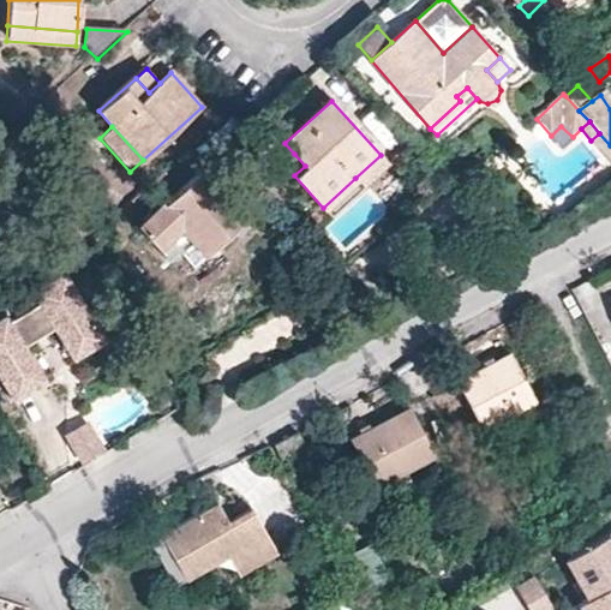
[(305,166),(294,154),(283,163),(294,175),(305,166)]
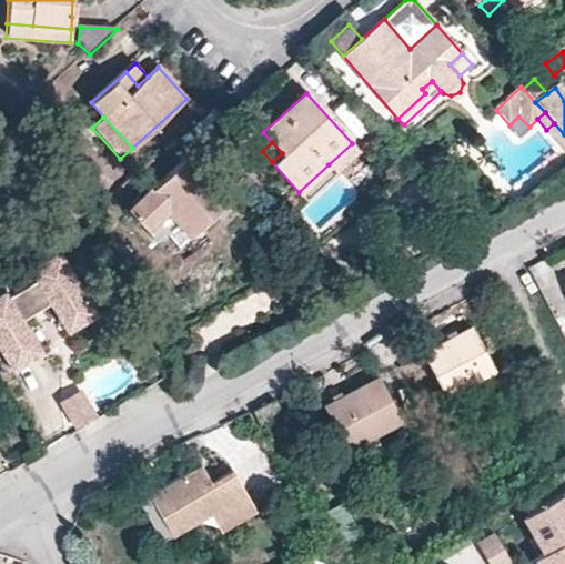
[(336,173),(360,152),(352,143),(329,164),(336,173)]
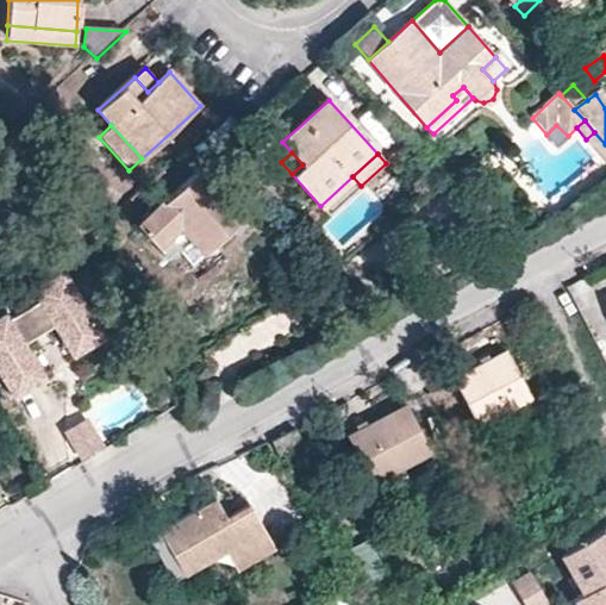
[(191,264),(245,217),(202,169),(138,226),(168,260),(179,250),(191,264)]
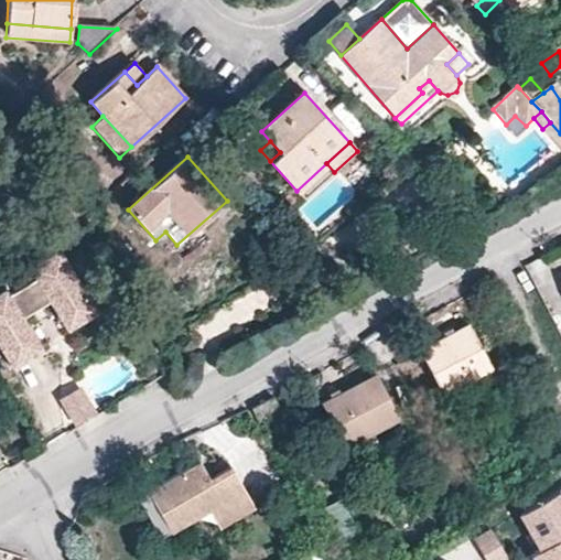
[(303,198),(334,172),(326,163),(297,191),(303,198)]
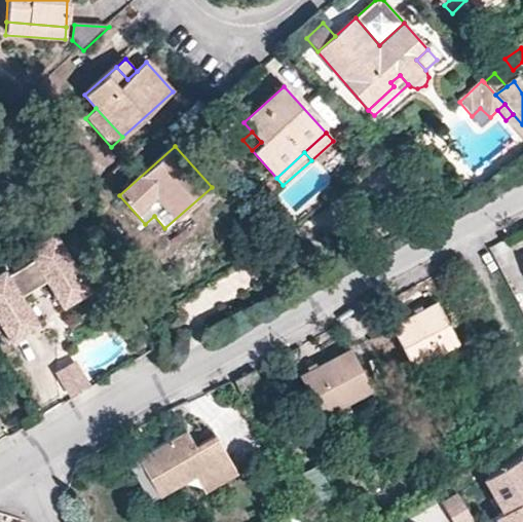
[(90,291),(57,235),(30,252),(34,260),(8,275),(6,270),(0,273),(0,322),(13,343),(40,327),(21,294),(45,278),(64,307),(90,291)]
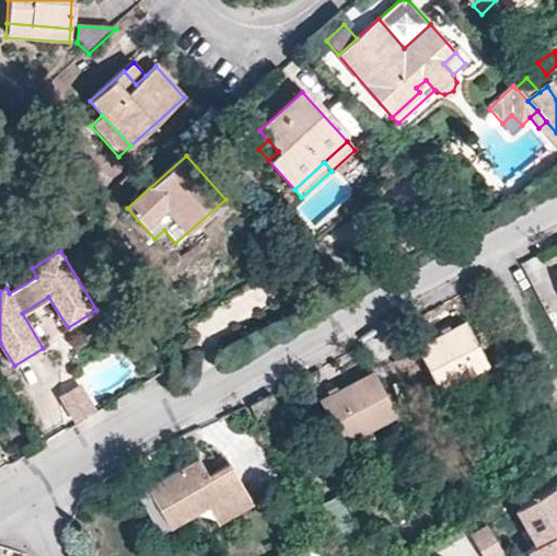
[(420,351),(442,389),(492,363),(473,324),(420,351)]
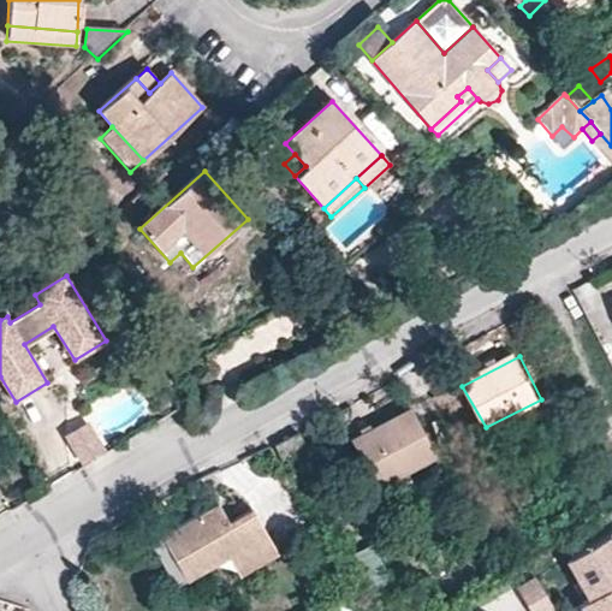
[(541,399),(486,427),(493,442),(547,411),(541,399)]
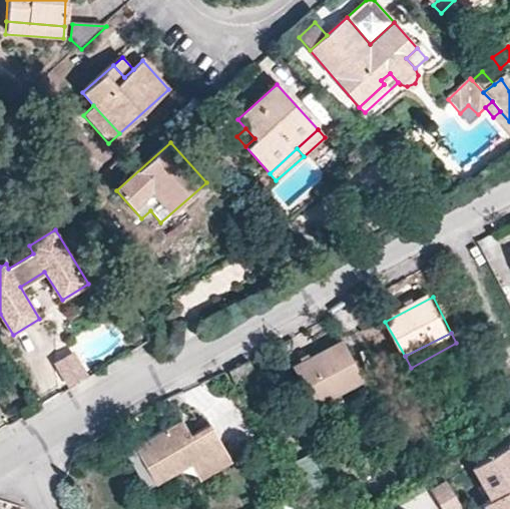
[(320,408),(346,393),(369,381),(349,343),(297,370),(317,409),(320,408)]
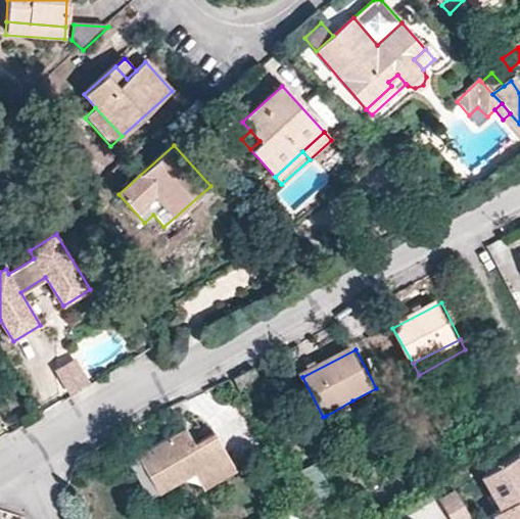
[(93,386),(79,362),(57,374),(73,398),(93,386)]
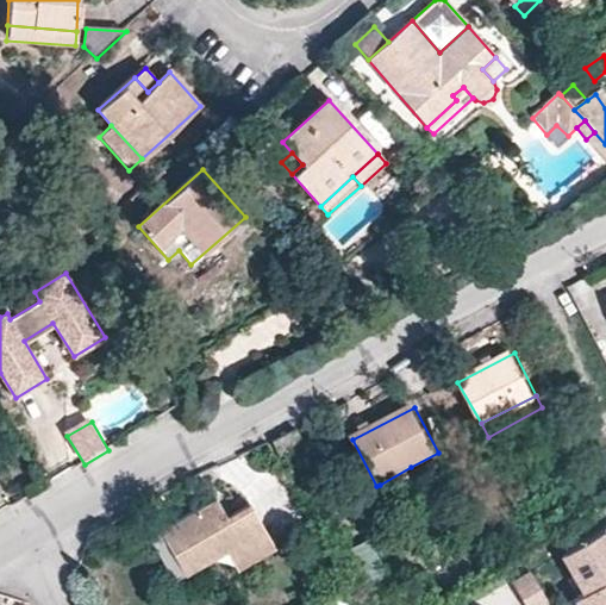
[(306,448),(299,432),(277,442),(283,459),(306,448)]
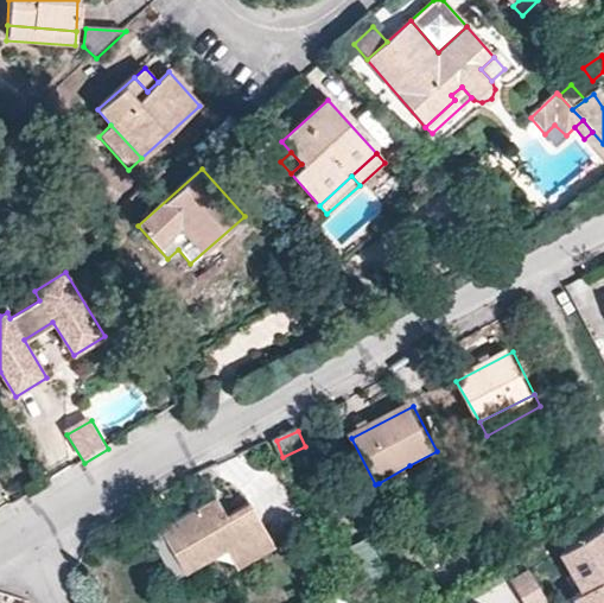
[(417,478),(409,465),(379,483),(385,496),(417,478)]
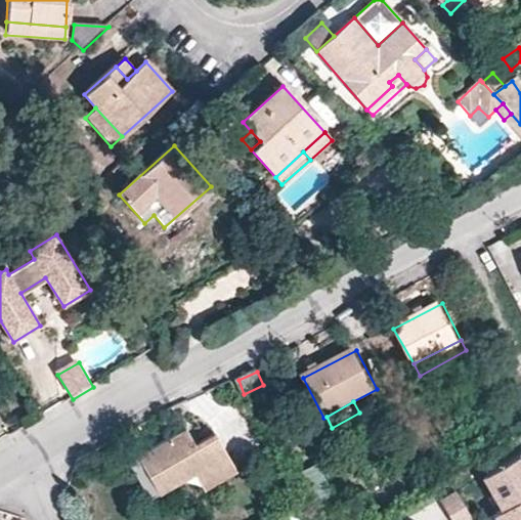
[(240,475),(217,435),(198,447),(188,432),(144,458),(166,494),(198,476),(208,493),(240,475)]
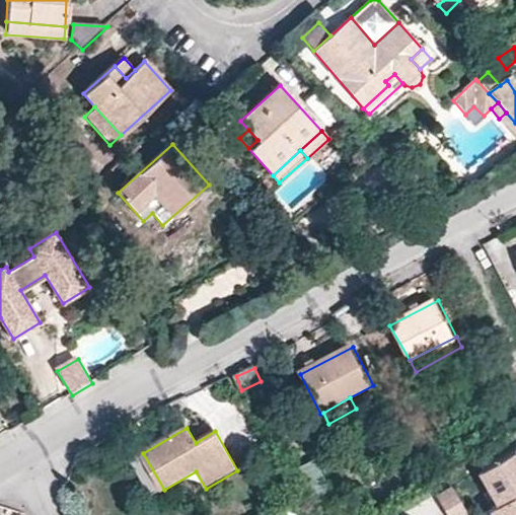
[(164,490),(143,453),(132,459),(153,497),(164,490)]
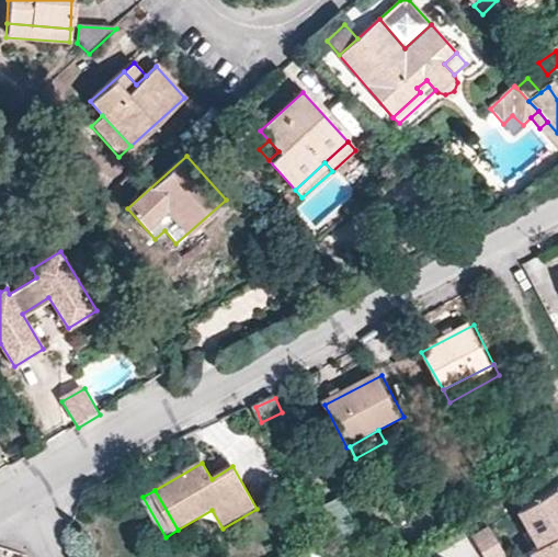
[(557,493),(520,514),(541,549),(557,538),(557,493)]
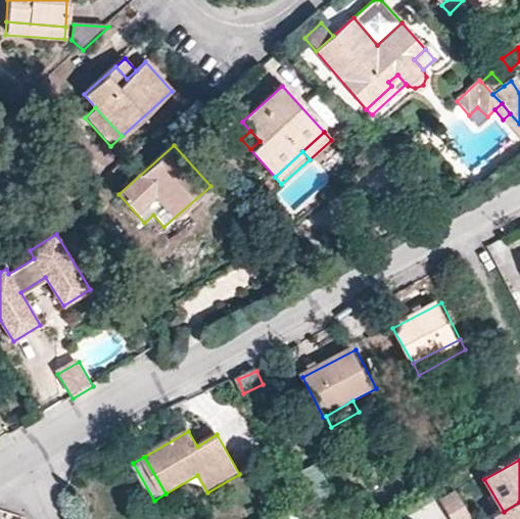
[(336,498),(319,466),(300,476),(317,508),(336,498)]
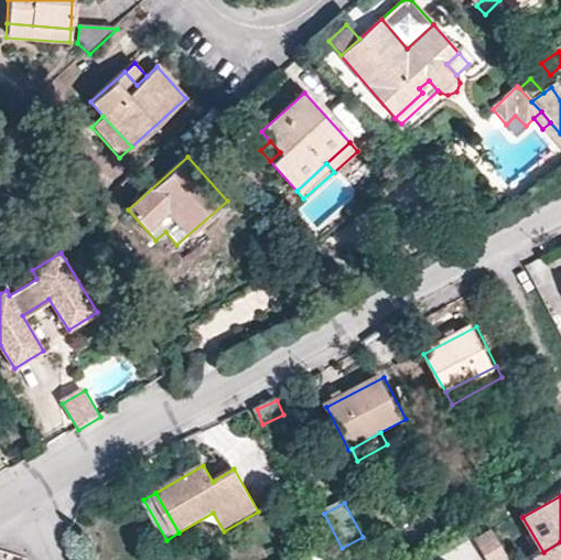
[(508,559),(494,534),(477,544),(487,559),(508,559)]
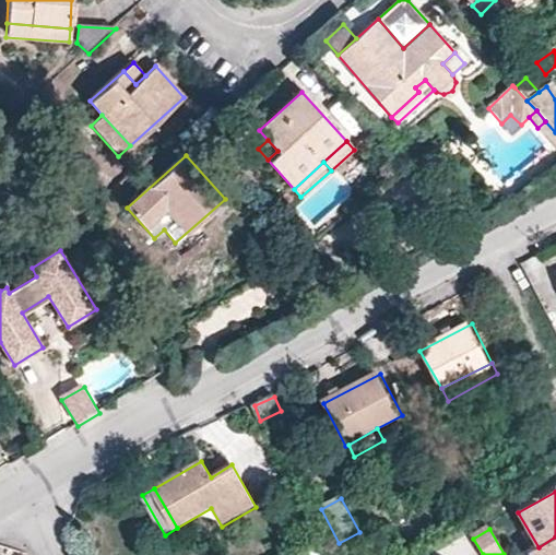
[(400,542),(392,530),(381,536),(388,548),(400,542)]
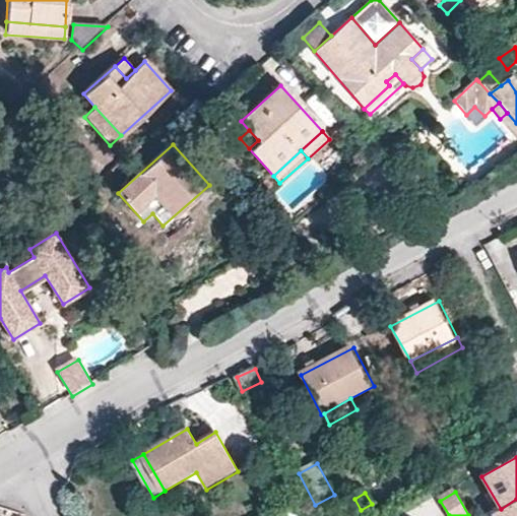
[(516,499),(501,509),(493,514),(494,515),(516,515),(516,499)]
